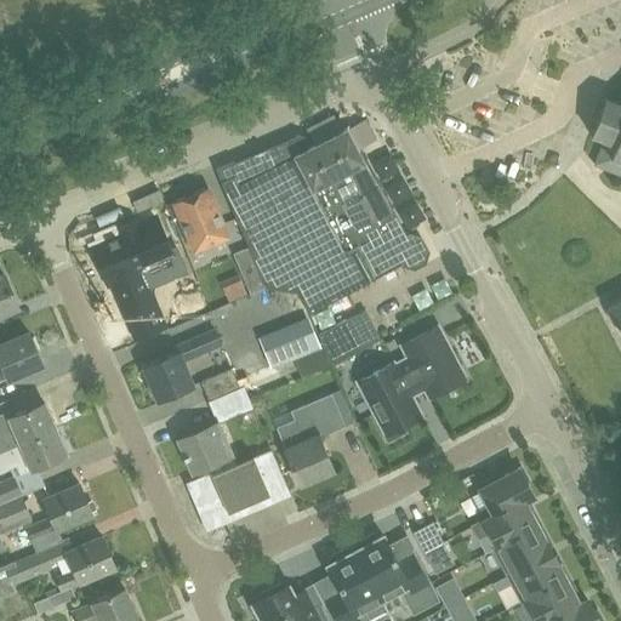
[(620,92),(617,102),(604,97),(591,134),(604,138),(594,163),(620,174),(620,182),(620,184),(620,92)]
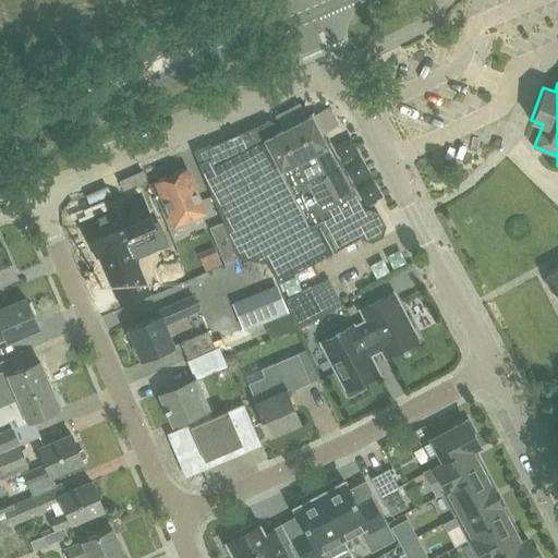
[(209,157),(198,161),(198,162),(222,221),(238,257),(269,263),(278,281),(363,235),(372,238),(379,233),(381,225),(376,215),(367,211),(363,214),(326,146),(327,145),(311,113),(277,129),(274,122),(266,120),(211,145),(208,154),(209,157)]
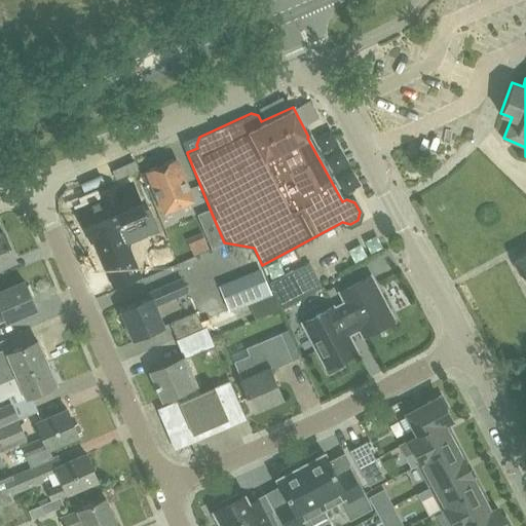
[(164,212),(193,199),(176,158),(146,171),(164,212)]
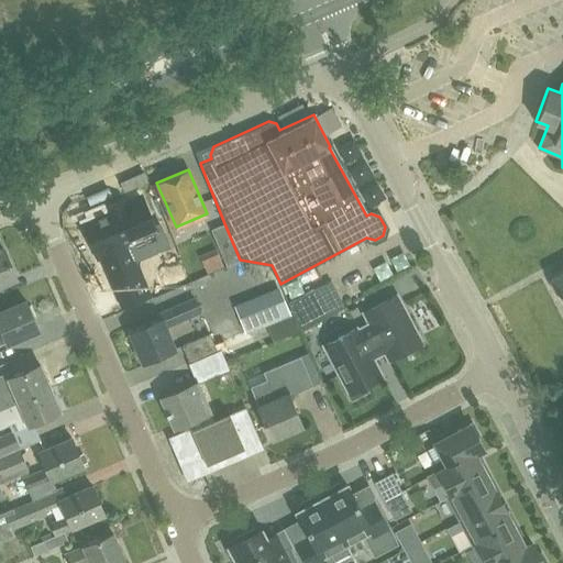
[(117,284),(151,268),(144,252),(127,258),(120,242),(143,232),(130,201),(84,221),(99,256),(103,254),(117,284)]
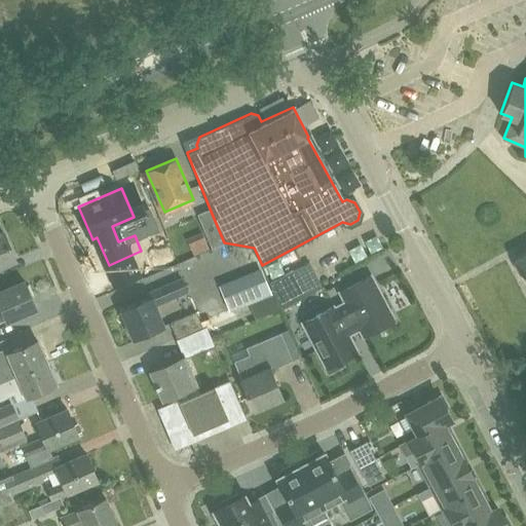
[(210,209),(198,215),(212,248),(224,242),(210,209)]
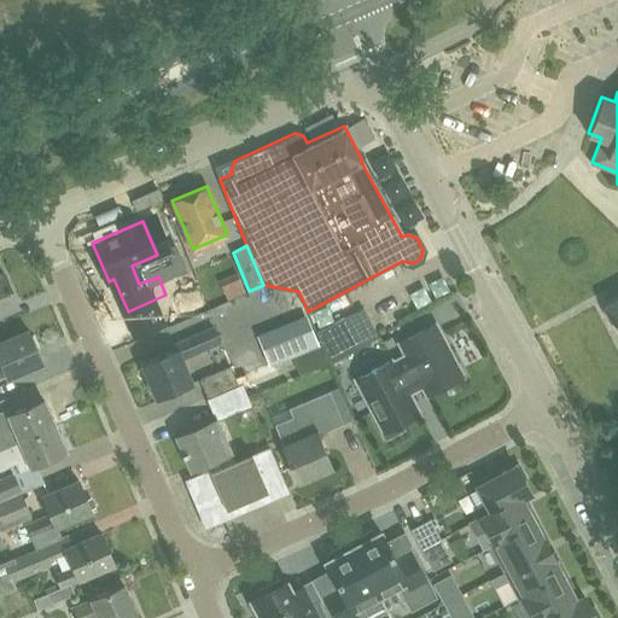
[(0,312),(17,304),(4,273),(0,273),(0,312)]
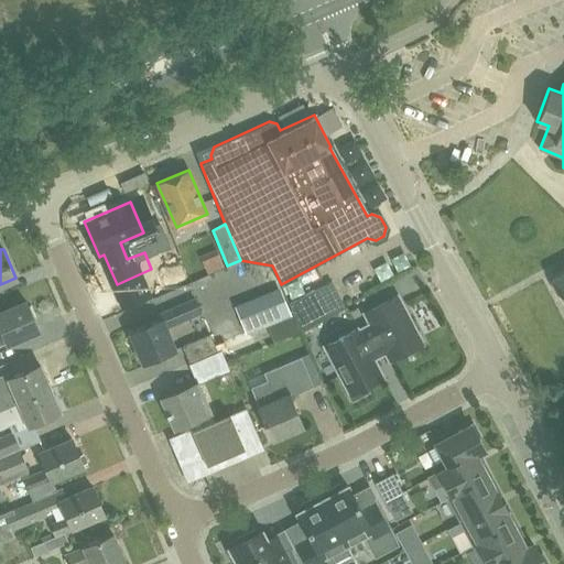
[(563,270),(552,278),(554,281),(551,283),(556,294),(560,293),(563,300),(563,270)]
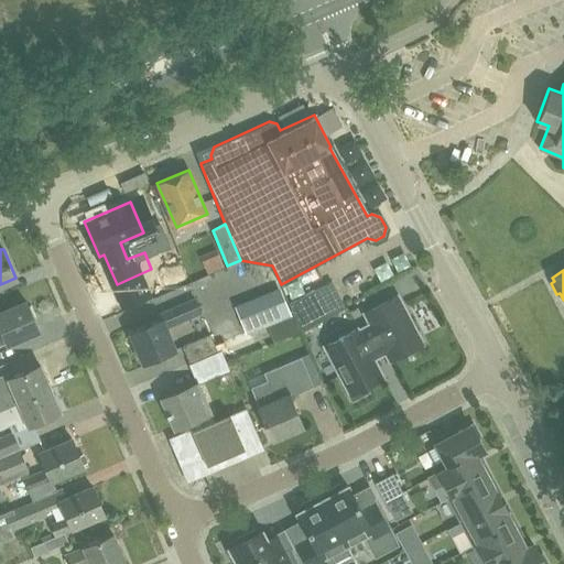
[(235,304),(247,332),(252,329),(292,314),(280,285),(235,304)]
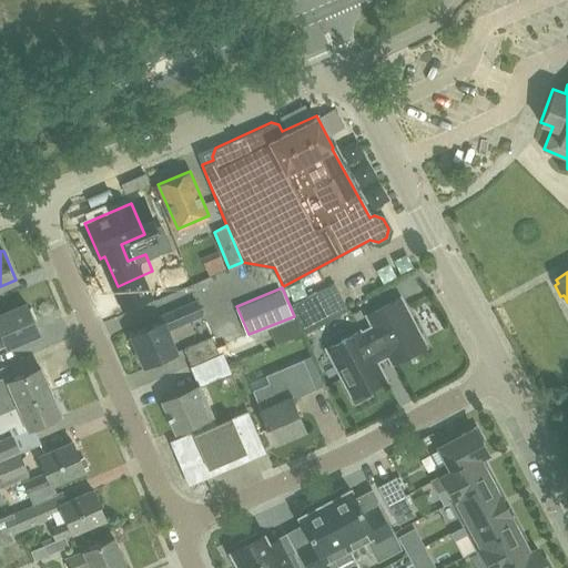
[(316,292),(291,306),(294,315),(302,334),(330,318),(316,292)]
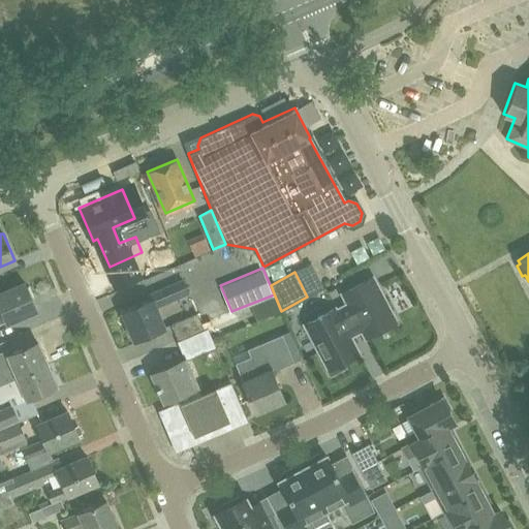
[(335,308),(304,324),(331,374),(344,367),(342,363),(360,353),(350,337),(362,331),(366,338),(397,321),(373,277),(342,293),(347,304),(336,310),(335,308)]
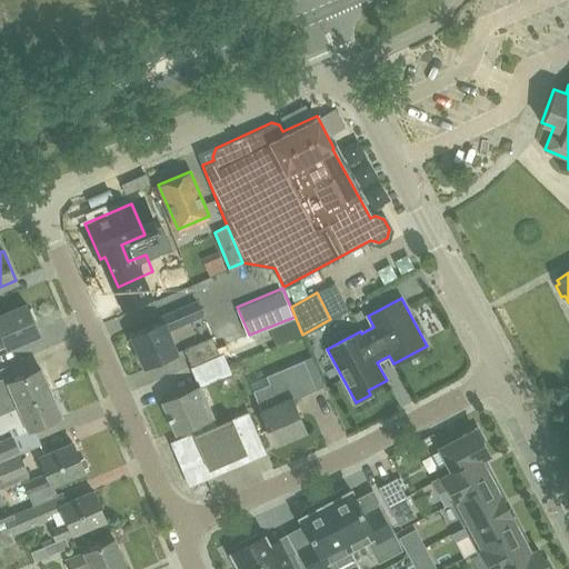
[(0,348),(38,332),(27,305),(0,315),(0,348)]
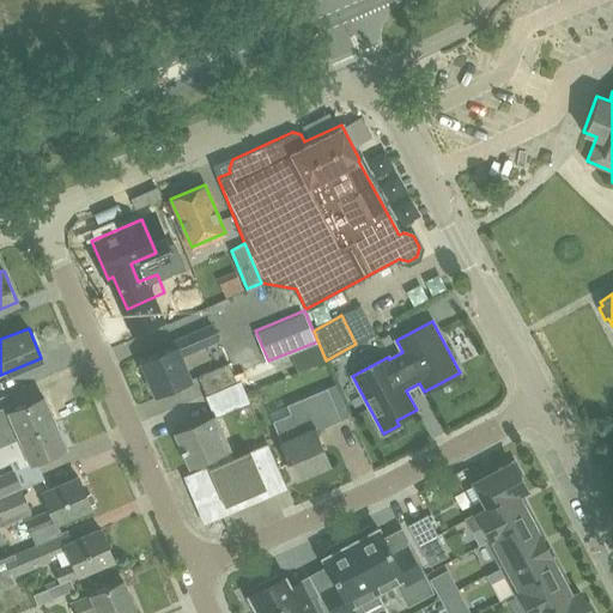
[(178,357),(195,350),(188,334),(170,341),(174,349),(143,362),(157,394),(188,380),(178,357)]
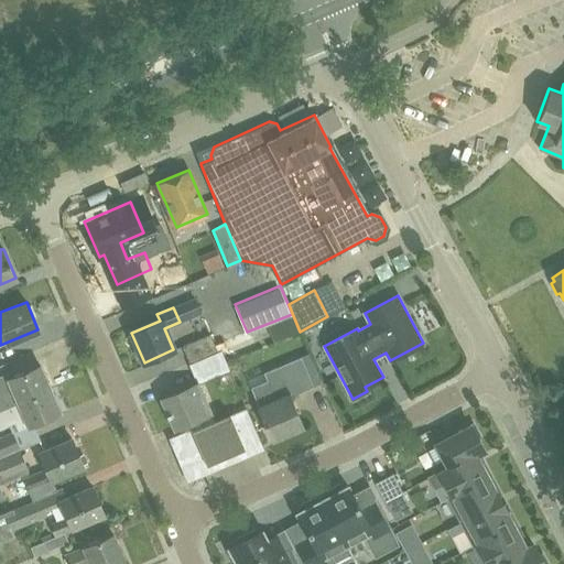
[(292,314),(267,325),(273,342),(300,332),(292,313),(292,314)]
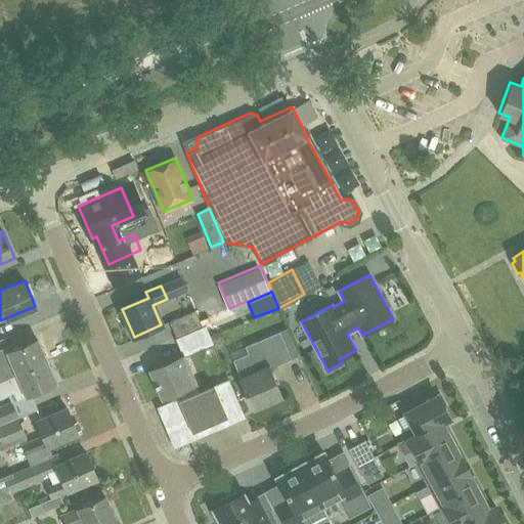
[(194,310),(169,321),(176,338),(202,326),(194,310)]
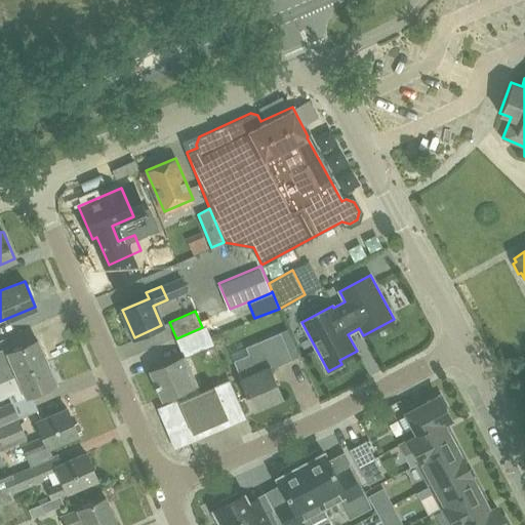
[(175,338),(179,349),(210,335),(206,326),(202,327),(176,338),(175,338)]
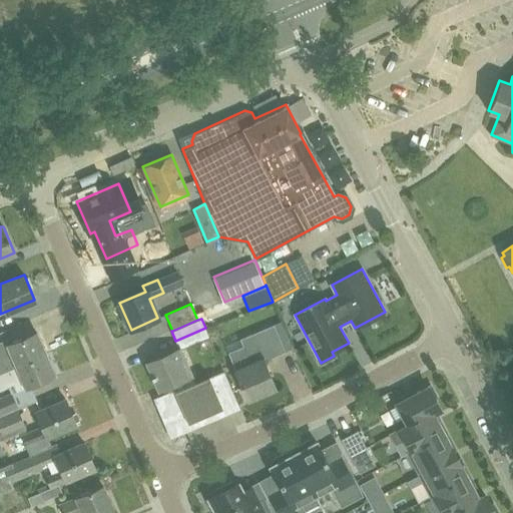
[(263,360),(285,351),(274,325),(239,339),(249,363),(234,370),(247,401),(276,389),(263,360)]
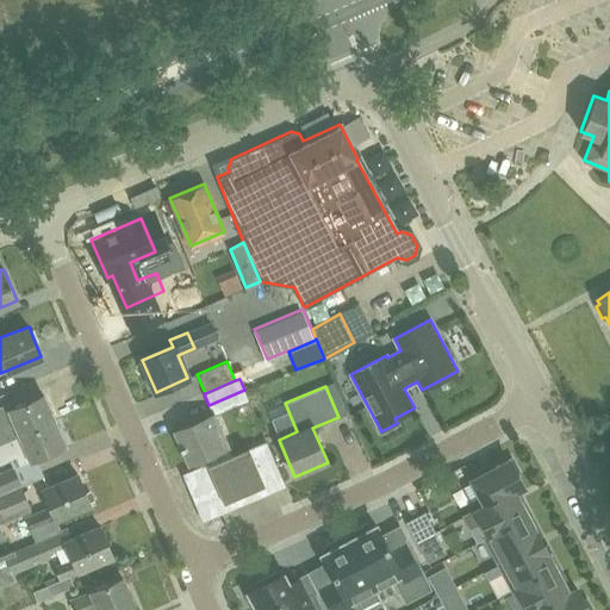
[(0,442),(54,419),(43,394),(8,410),(13,422),(10,424),(0,405),(0,442)]
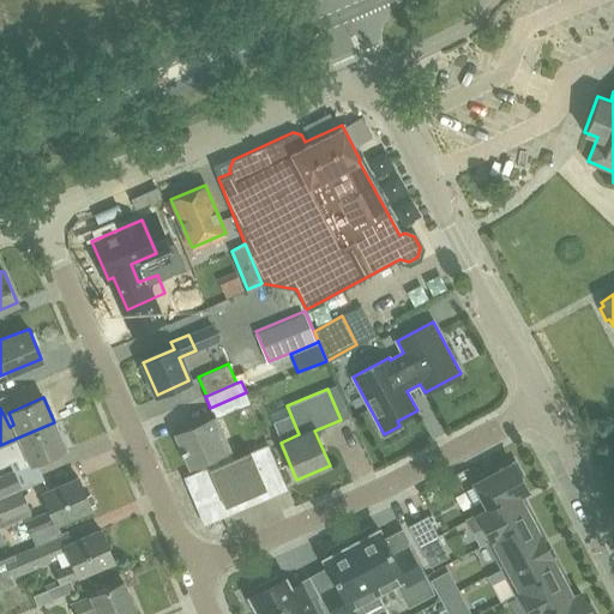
[(215,417),(175,434),(175,435),(176,435),(174,438),(182,453),(184,452),(191,465),(202,461),(205,469),(232,458),(215,417)]
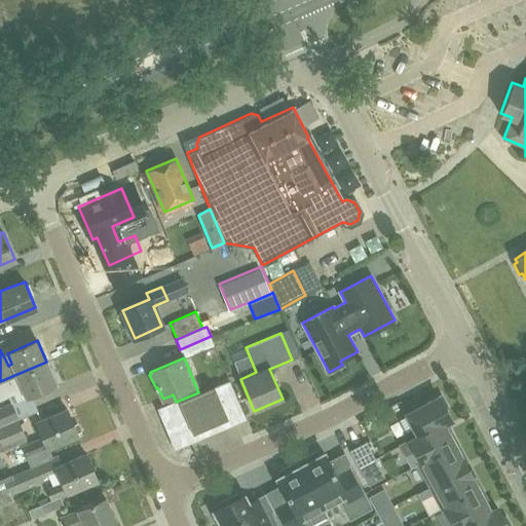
[(46,362),(0,381),(0,399),(19,390),(22,398),(21,398),(22,401),(12,405),(17,418),(36,411),(29,396),(55,383),(46,362)]
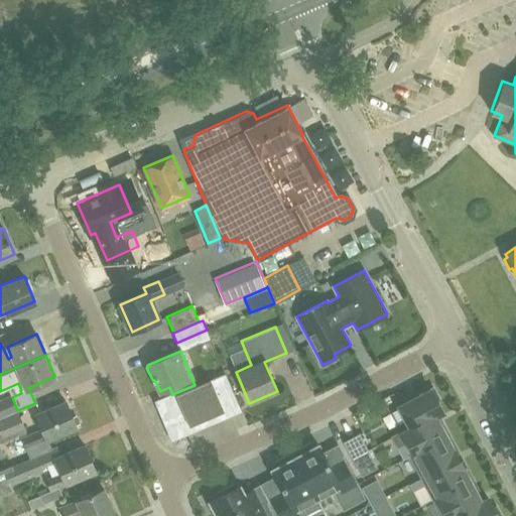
[(173,436),(240,407),(225,372),(195,385),(172,394),(157,400),(173,436)]
